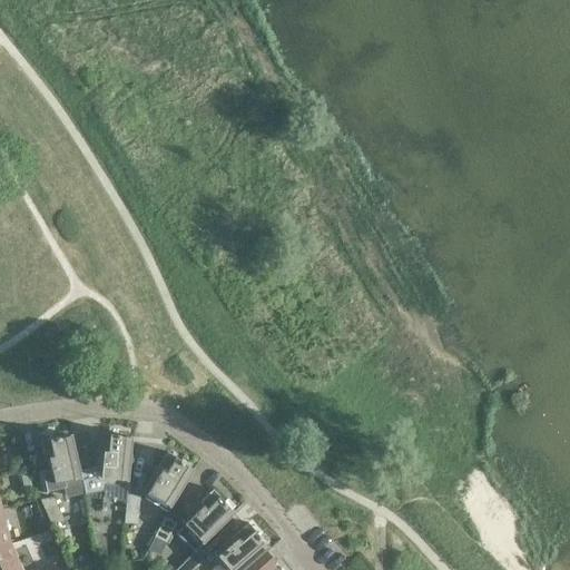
[(97,467),(80,470),(85,491),(86,495),(105,491),(104,484),(127,487),(131,438),(119,436),(119,435),(99,433),(97,467)]
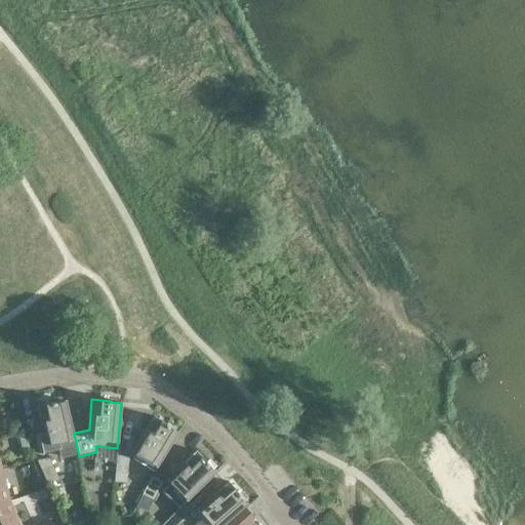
[(78,452),(74,433),(66,401),(55,404),(54,402),(37,407),(43,434),(36,436),(41,454),(61,449),(63,456),(78,452)]
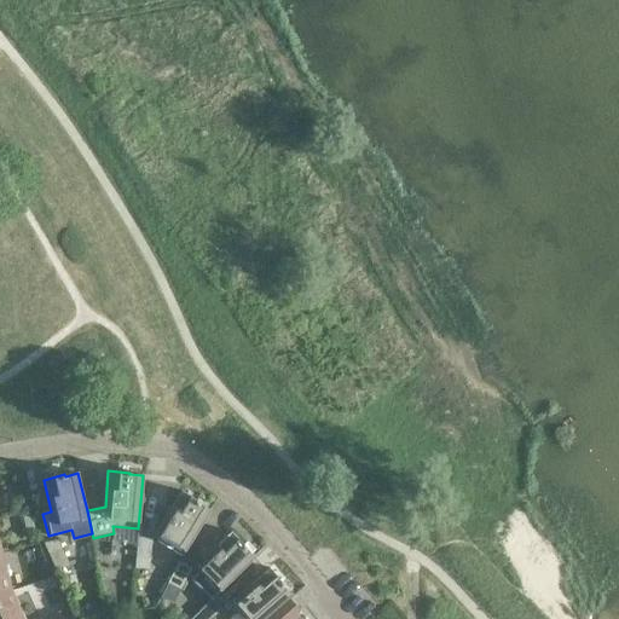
[(155,531),(157,539),(183,555),(210,512),(198,504),(200,503),(181,491),(155,531)]
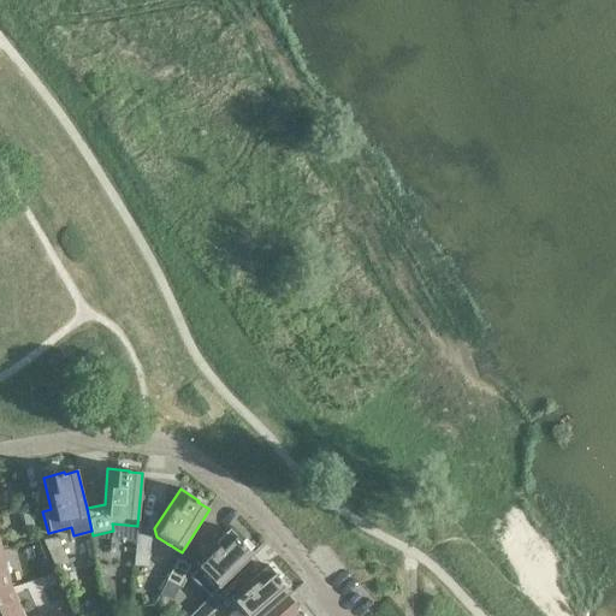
[(191,579),(209,598),(253,556),(243,546),(246,545),(231,531),(202,557),(207,562),(200,569),(200,570),(191,579)]
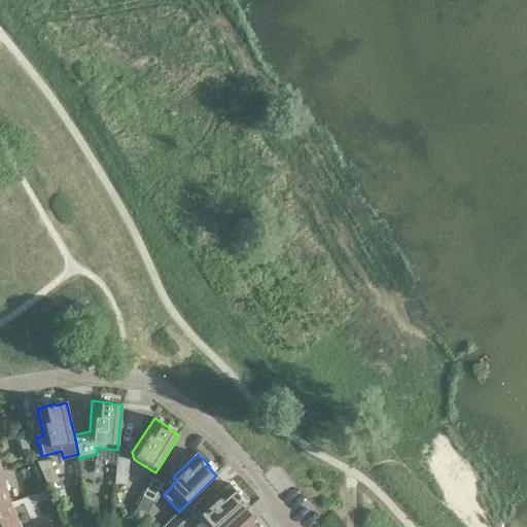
[(117,457),(115,484),(127,485),(129,458),(117,457)]
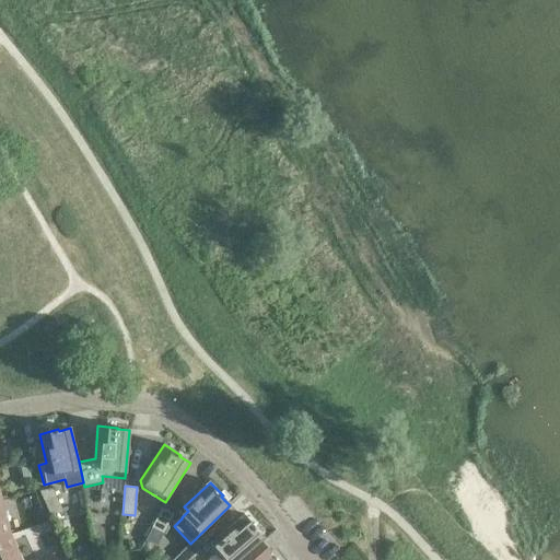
[(39,492),(51,517),(63,512),(51,488),(45,489),(39,492)]
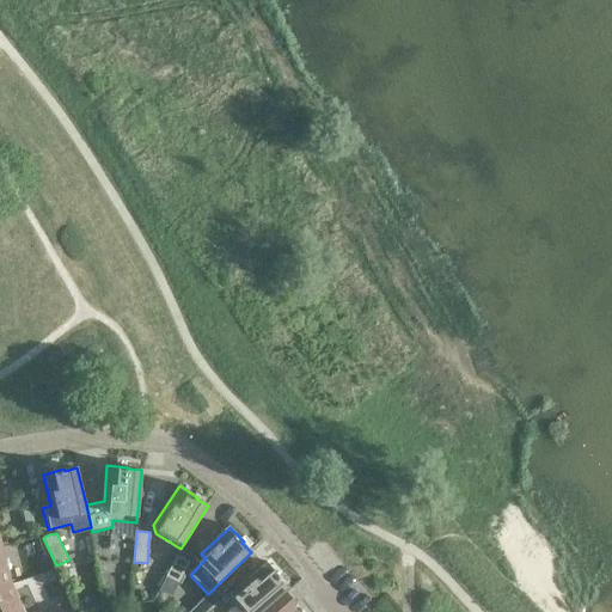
[(1,548),(0,548),(0,588),(11,585),(1,548)]
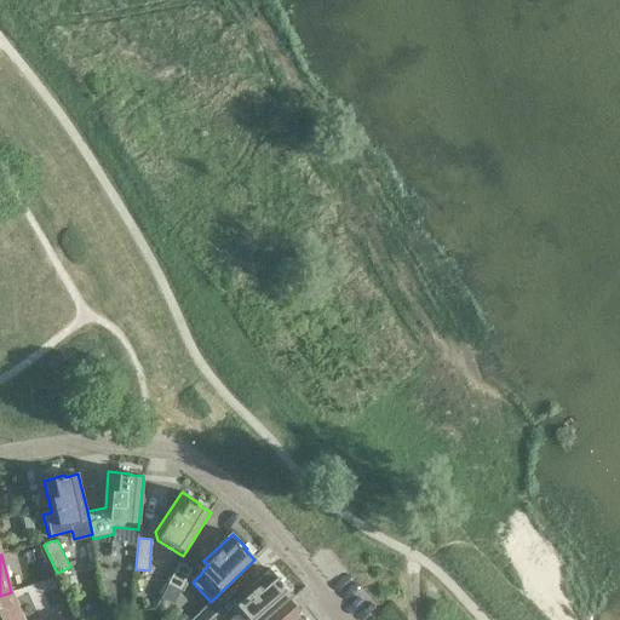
[(190,569),(179,563),(178,563),(167,584),(179,590),(190,569)]
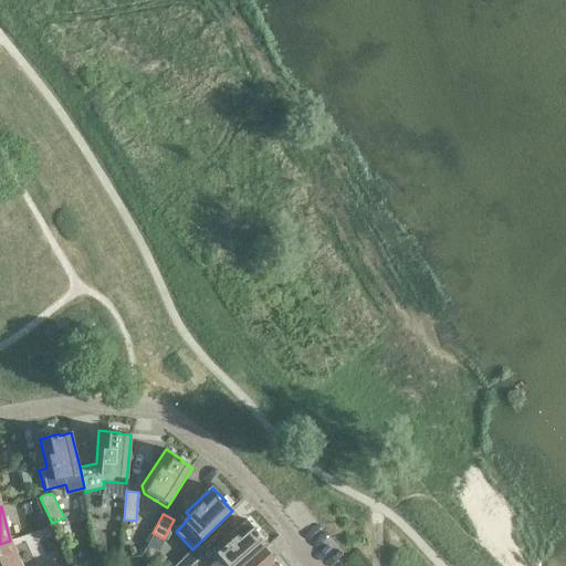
[(226,565),(242,565),(265,545),(258,537),(259,535),(244,521),(220,543),(223,547),(215,554),(226,565)]
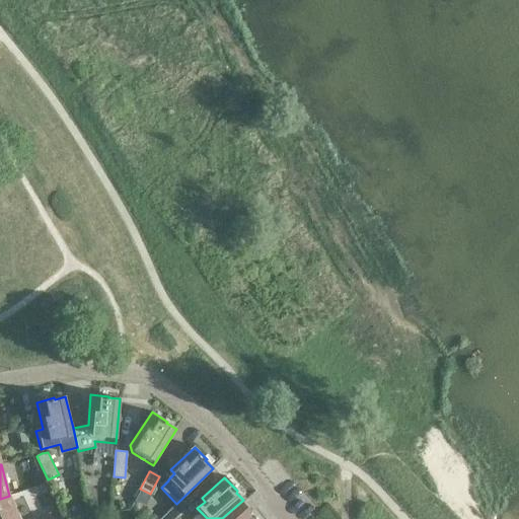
[(0,518),(18,518),(9,496),(0,499),(0,518)]
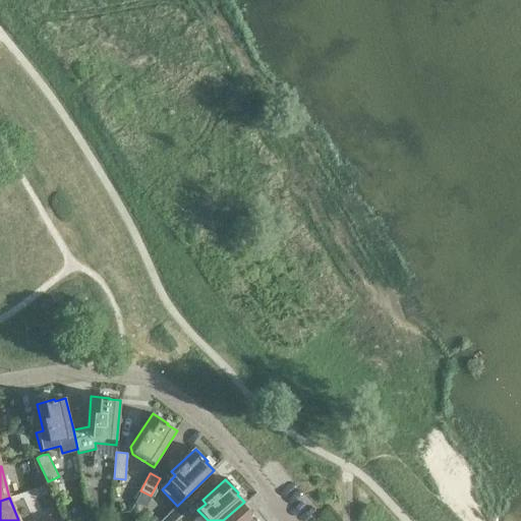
[(42,501),(19,508),(22,520),(23,520),(46,515),(42,501)]
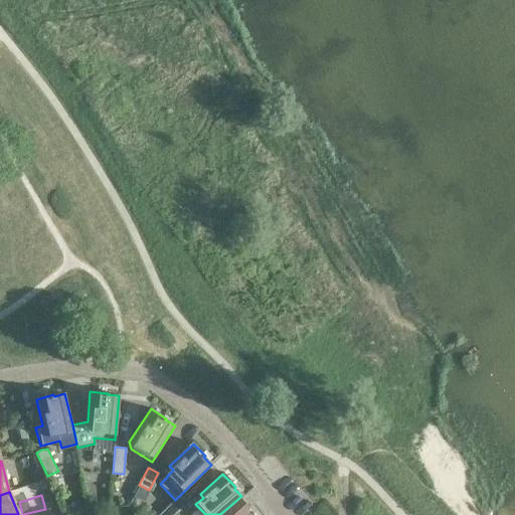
[(175,500),(159,514),(176,514),(183,508),(175,500)]
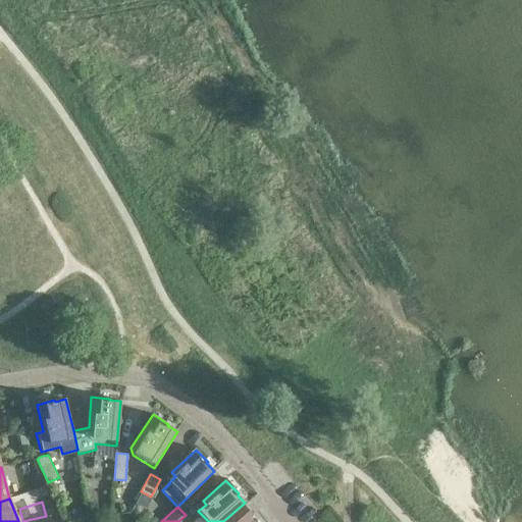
[(226,521),(245,521),(252,516),(244,507),(226,521)]
